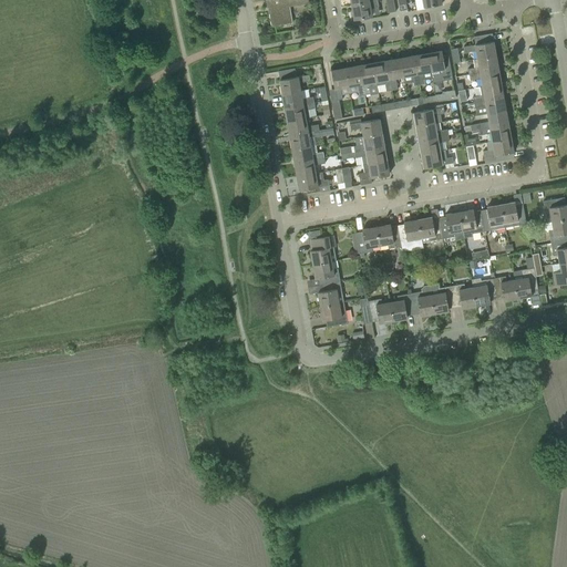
[(265,0),(267,8),(268,8),(271,26),(270,27),(292,23),(289,7),(309,3),(308,0),(265,0)]
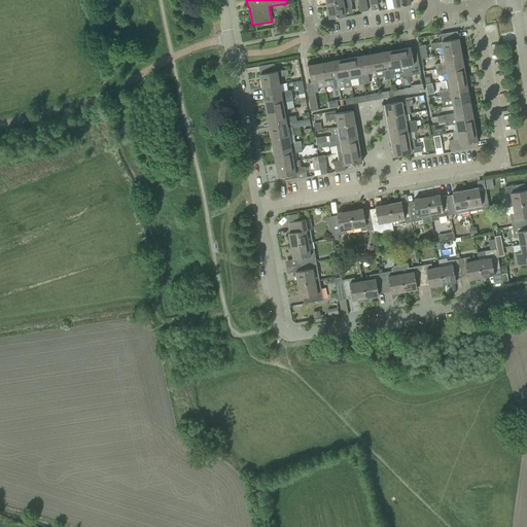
[(346,14),(344,7),(352,5),(350,0),(348,0),(343,1),(326,4),(329,18),(346,14)]
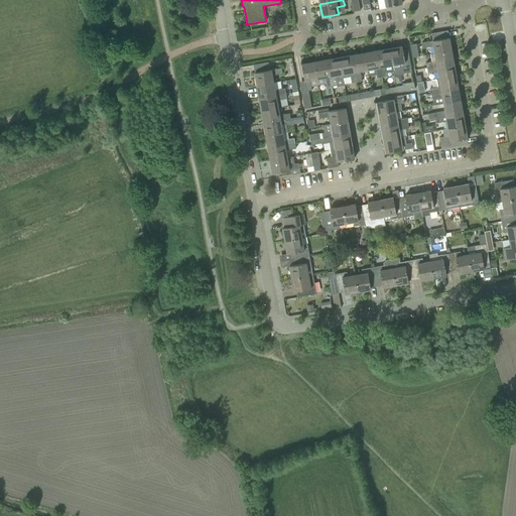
[(360,10),(358,0),(351,0),(354,11),(360,10)]
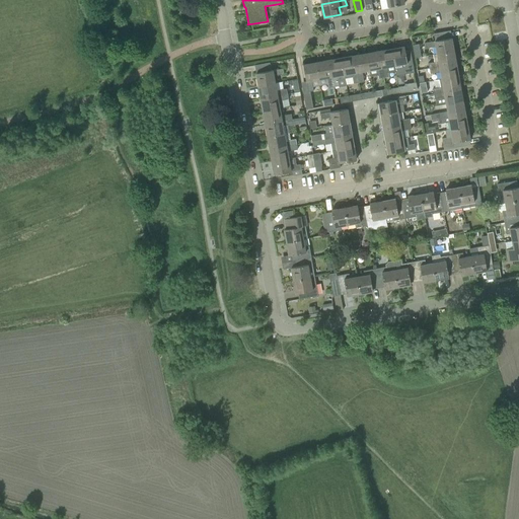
[(373,8),(371,0),(364,0),(366,9),(373,8)]
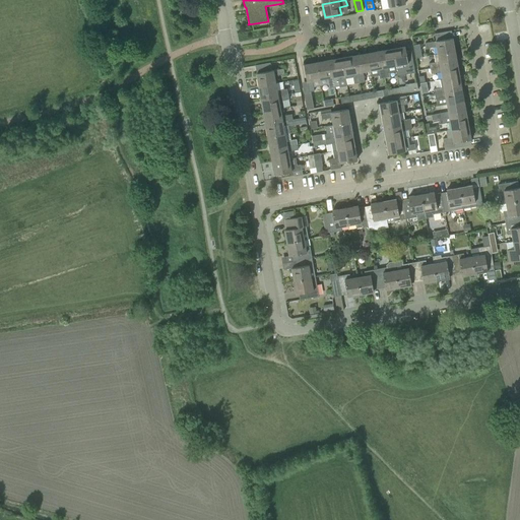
[(426,43),(427,48),(437,46),(439,54),(455,51),(452,38),(426,43)]
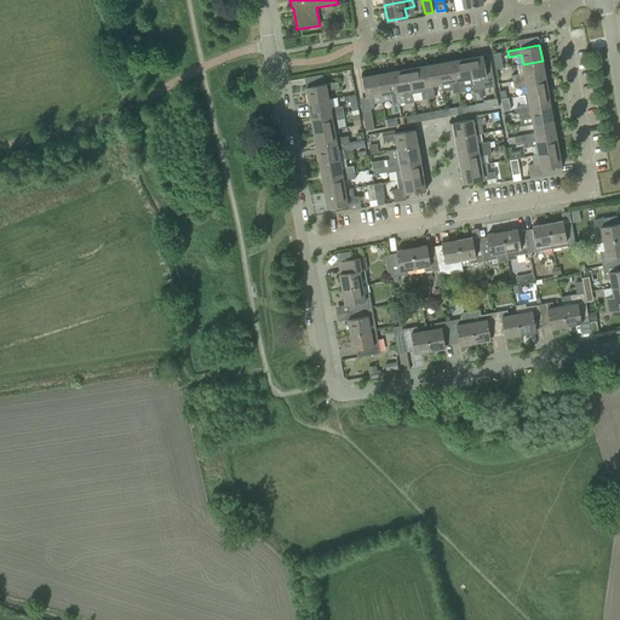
[(500,51),(493,53),(495,69),(504,68),(500,51)]
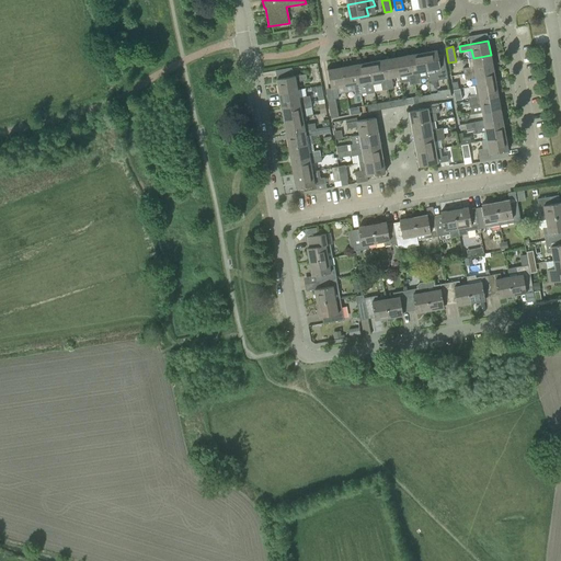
[(441,68),(437,50),(423,53),(426,70),(435,69),(437,80),(443,79),(448,78),(446,67),(441,68)]
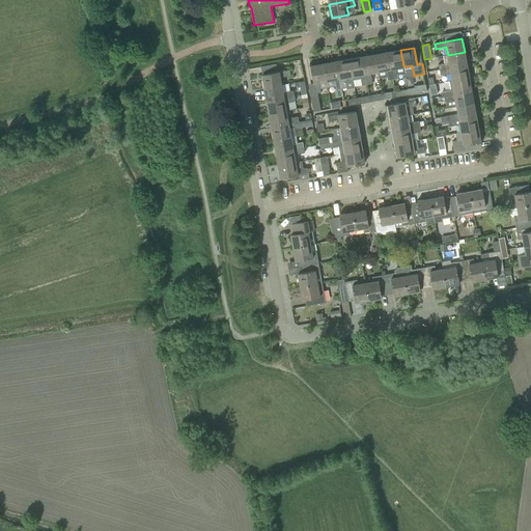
[(403,66),(400,50),(388,52),(393,80),(398,79),(397,67),(403,66)]
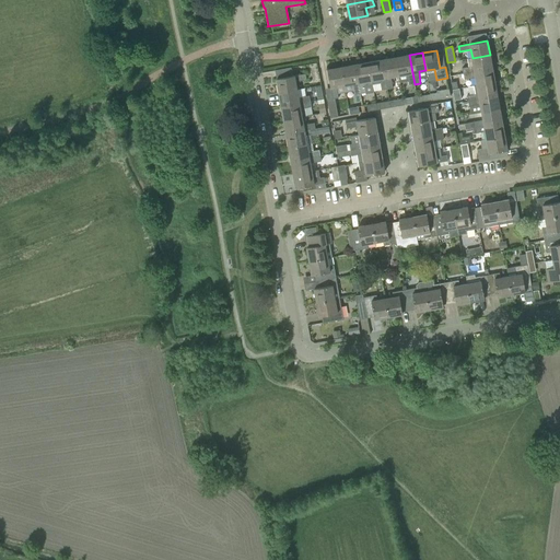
[(415,84),(409,55),(395,57),(398,76),(407,73),(409,85),(415,84)]
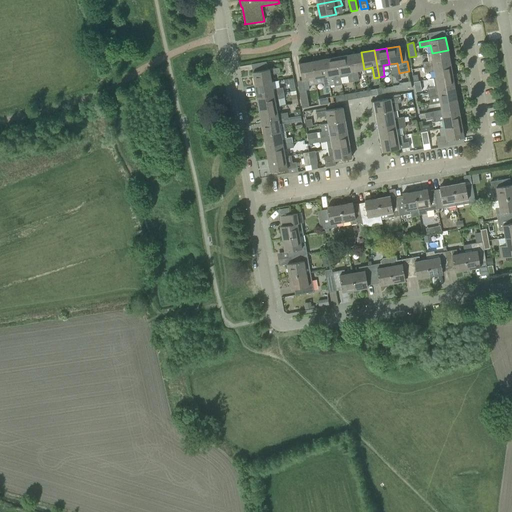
[(448,50),(432,53),(427,54),(429,61),(422,62),(423,67),(450,62),(448,50)]
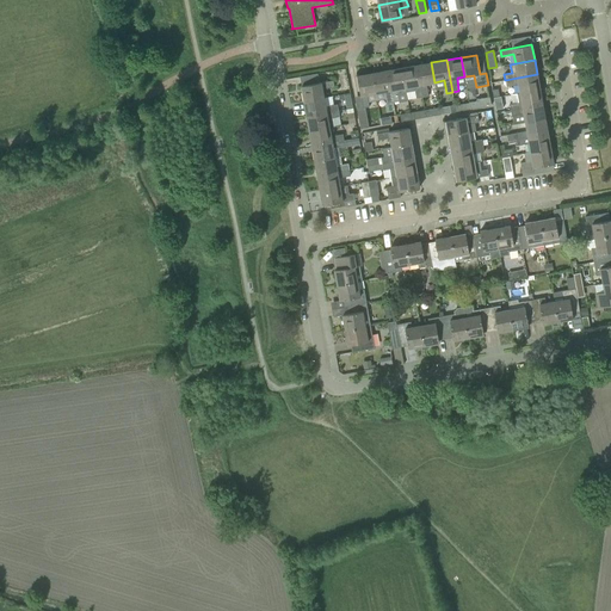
[(434,82),(431,62),(417,66),(423,97),(430,96),(427,84),(434,82)]
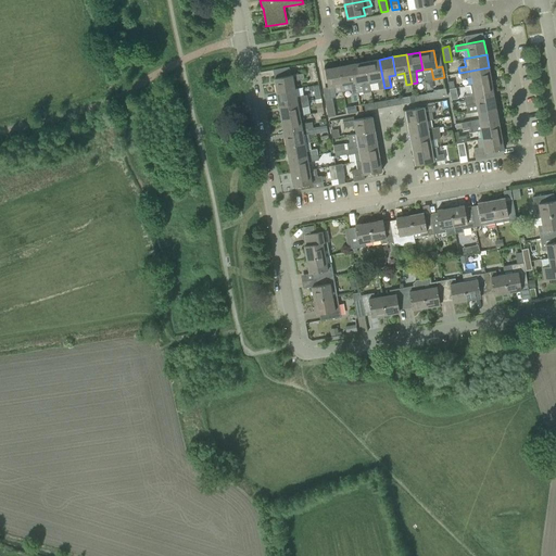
[(384,88),(379,60),(366,62),(369,84),(378,83),(379,89),(384,88)]
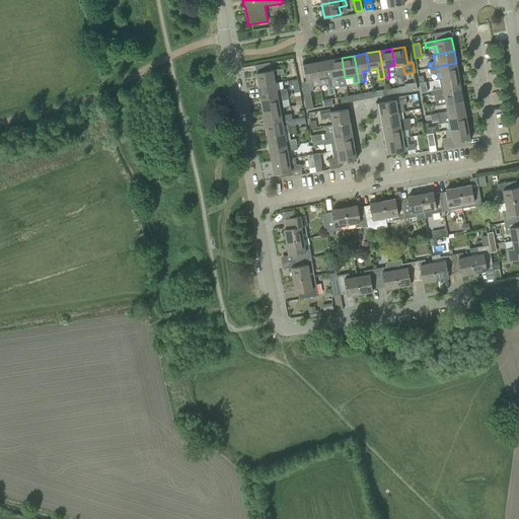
[(345,78),(342,58),(328,60),(334,87),(339,86),(338,79),(345,78)]
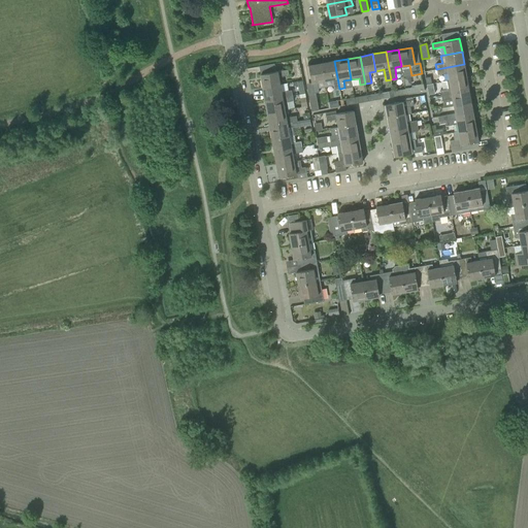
[(339,89),(334,61),(322,63),(325,80),(332,78),(334,90),(339,89)]
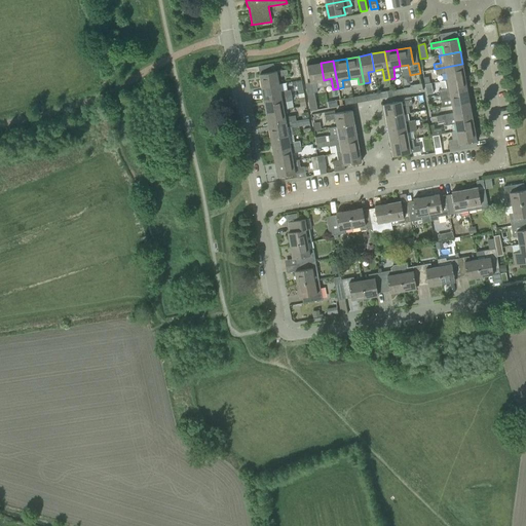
[(324,80),(321,63),(307,66),(312,92),(317,91),(315,81),(324,80)]
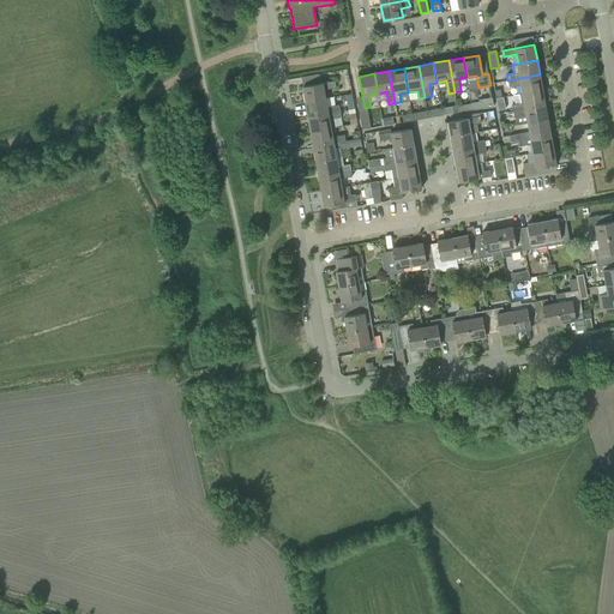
[(336,88),(335,80),(321,83),(319,74),(313,74),(314,84),(304,86),(306,102),(325,98),(324,90),(336,88)]
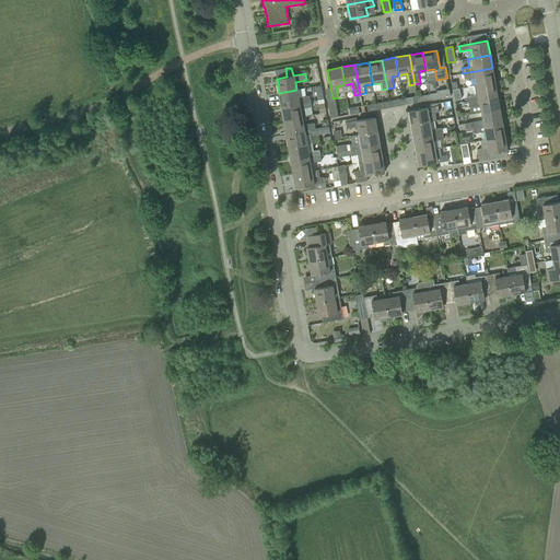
[(494,82),(492,68),(463,73),(464,79),(476,77),(477,85),(494,82)]
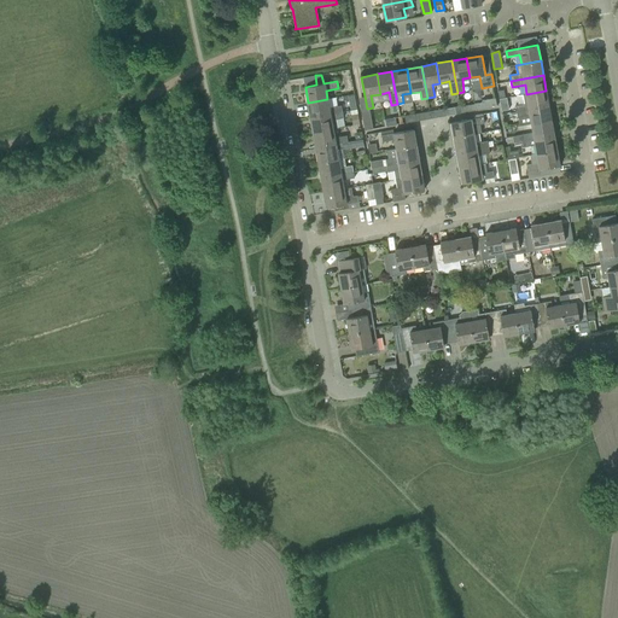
[(519,104),(516,105),(517,111),(549,105),(546,91),(526,94),(517,95),(519,104)]
